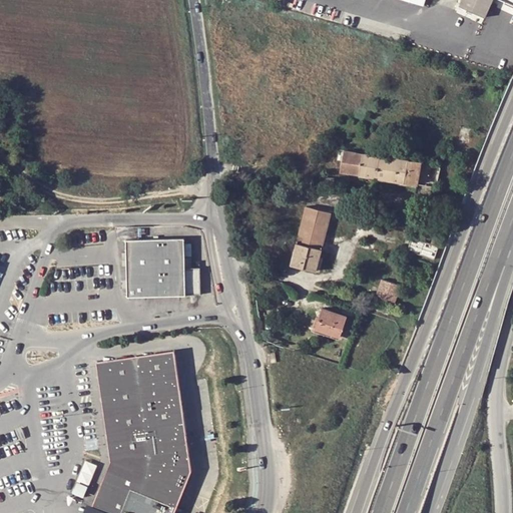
[(491,0),(461,0),(459,5),(484,17),(491,0)]
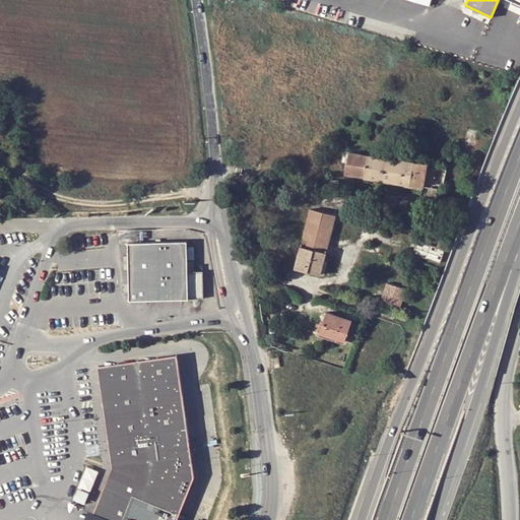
[(358,152),(349,151),(344,150),(342,161),(347,163),(346,173),(381,179),(384,156),(358,152)]
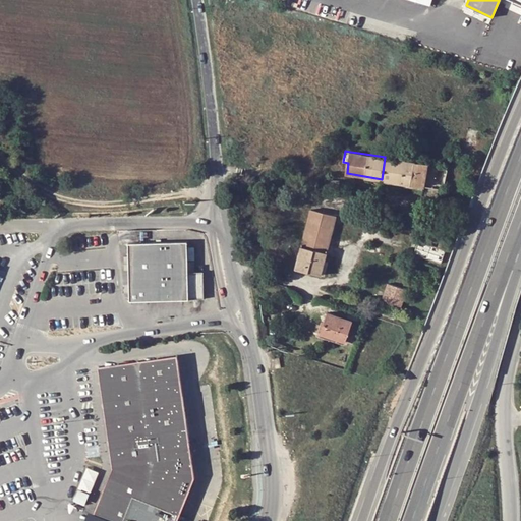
[(382,179),(446,189),(446,184),(448,176),(449,167),(385,157),(382,179)]
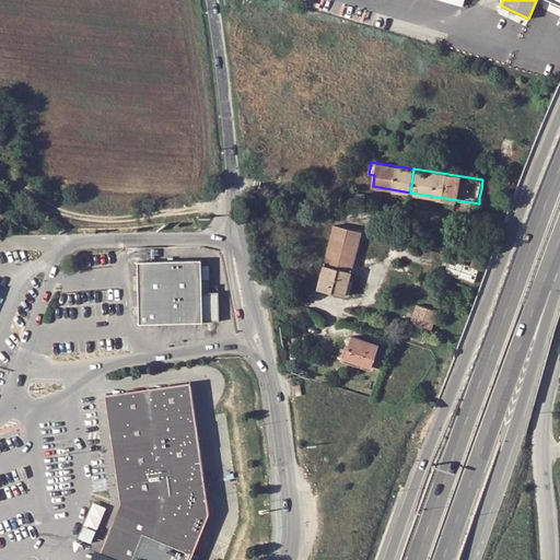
[(520,184),(493,178),(492,187),(515,191),(520,184)]
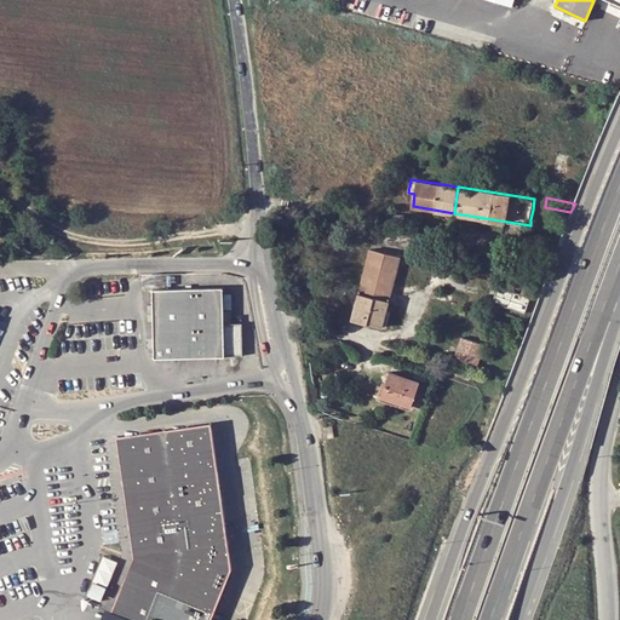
[(402,230),(405,214),(394,213),(391,229),(402,230)]
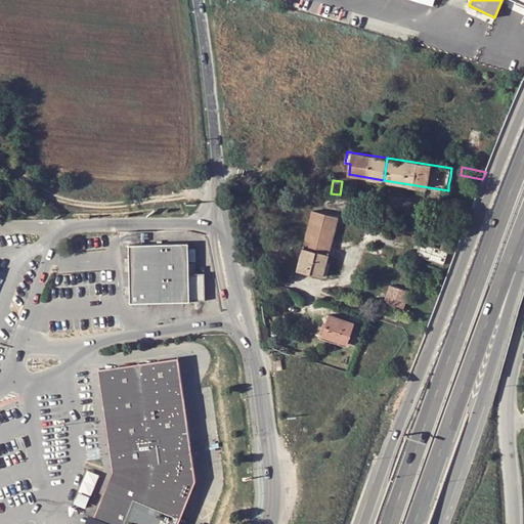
[(340,217),(314,210),(297,270),(322,276),(340,217)]
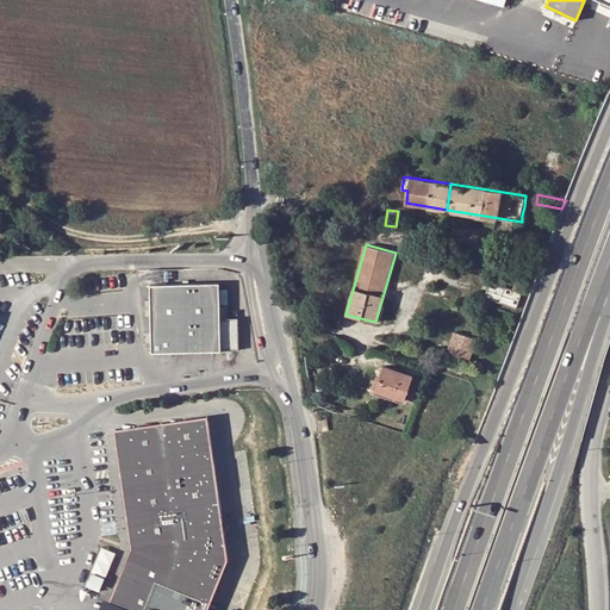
[(510,274),(505,286),(522,291),(526,280),(510,274)]
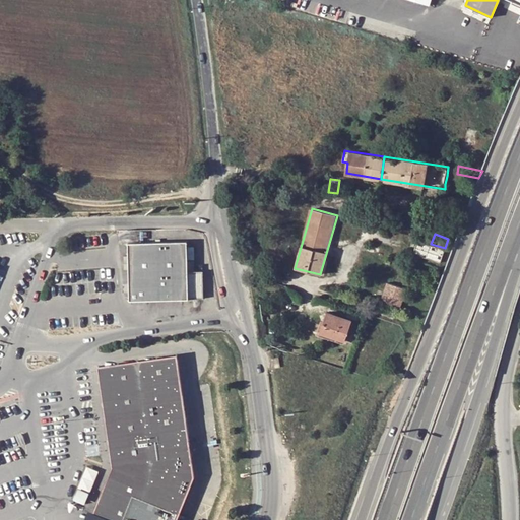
[(128,241),(129,299),(188,298),(187,240),(128,241)]
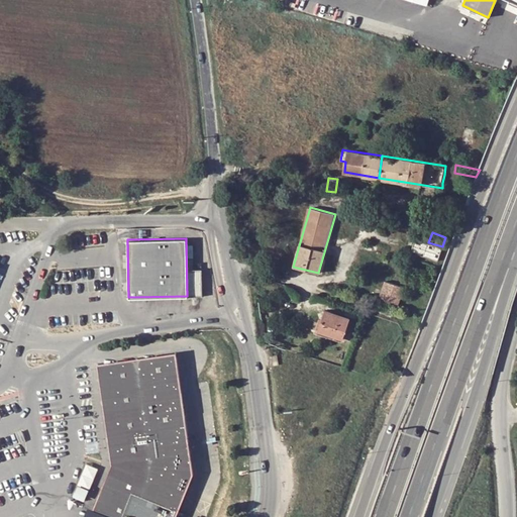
[(442,246),(428,242),(419,240),(415,253),(436,261),(440,253),(442,246)]
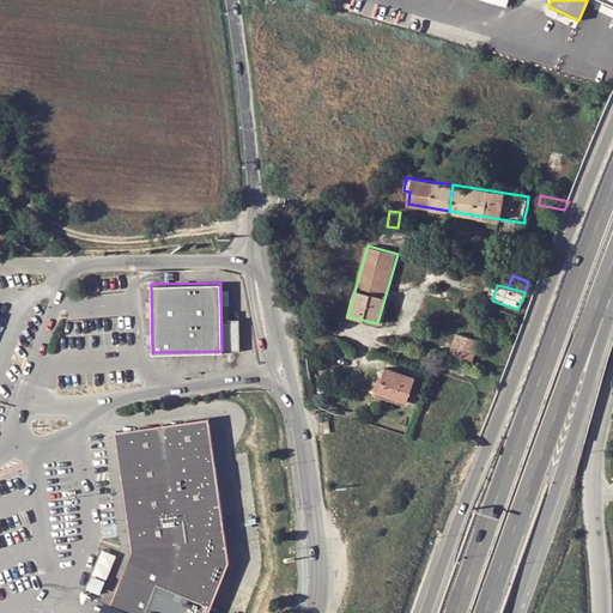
[(502,333),(479,326),(477,334),(498,341),(502,333)]
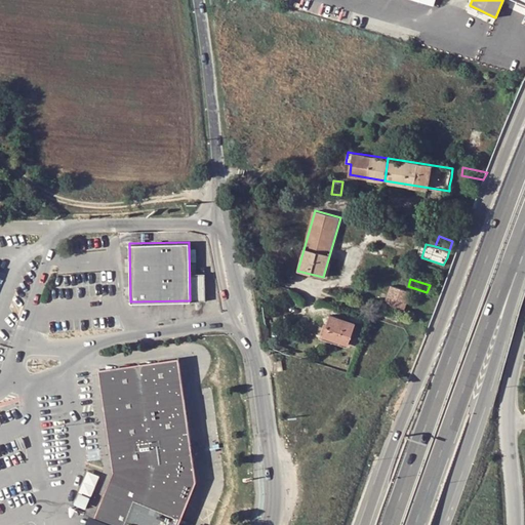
[(389,304),(407,309),(412,289),(393,285),(389,304)]
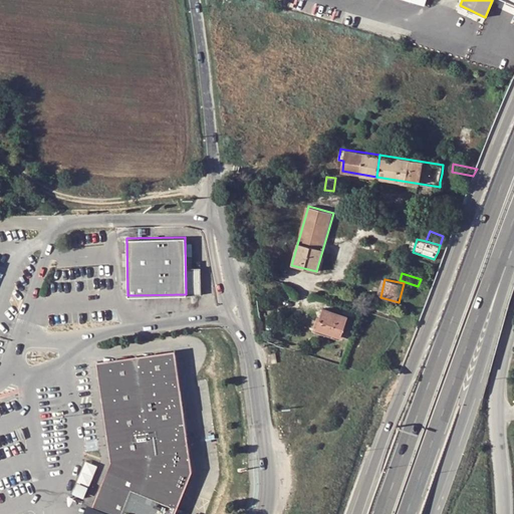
[(346,306),(333,302),(331,307),(344,311),(346,306)]
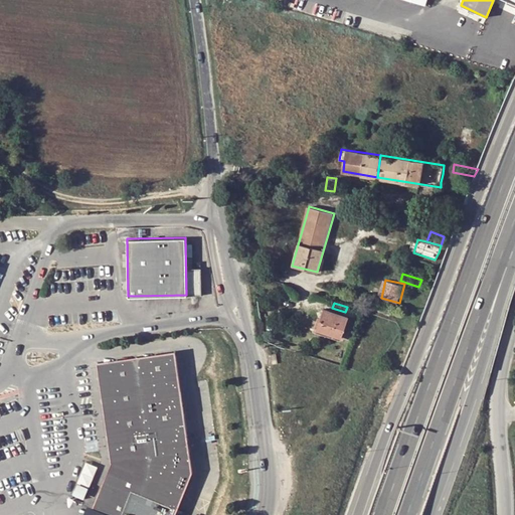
[(342,338),(350,317),(325,309),(318,329),(342,338)]
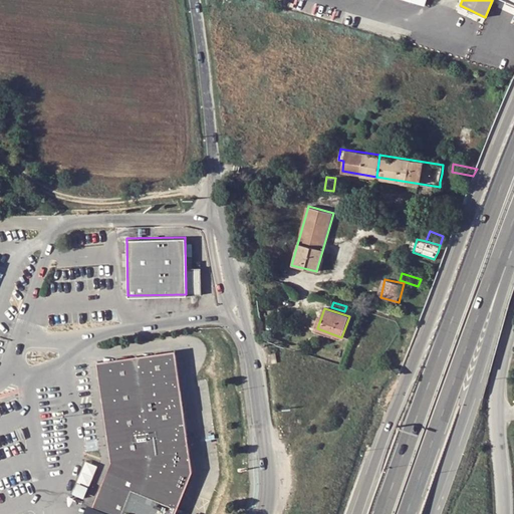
[(176,513),(194,463),(172,352),(93,362),(116,459),(101,502),(95,500),(90,513),(176,513)]
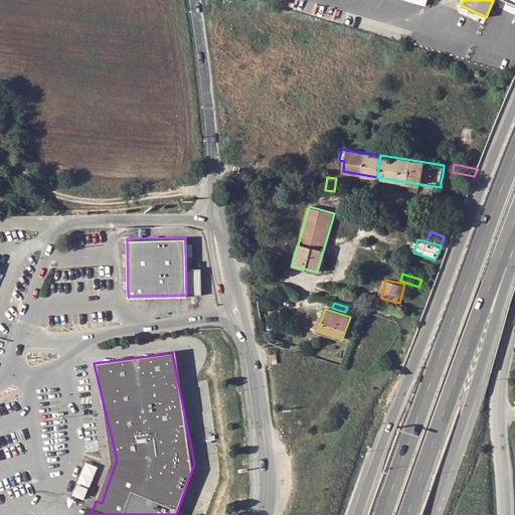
[(91,461),(77,494),(90,498),(103,466),(91,461)]
